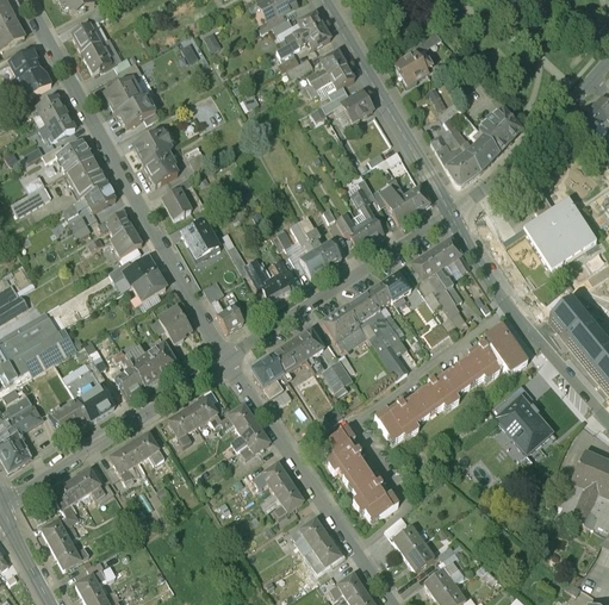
[(0,0),(0,27),(16,19),(5,0),(0,0)]
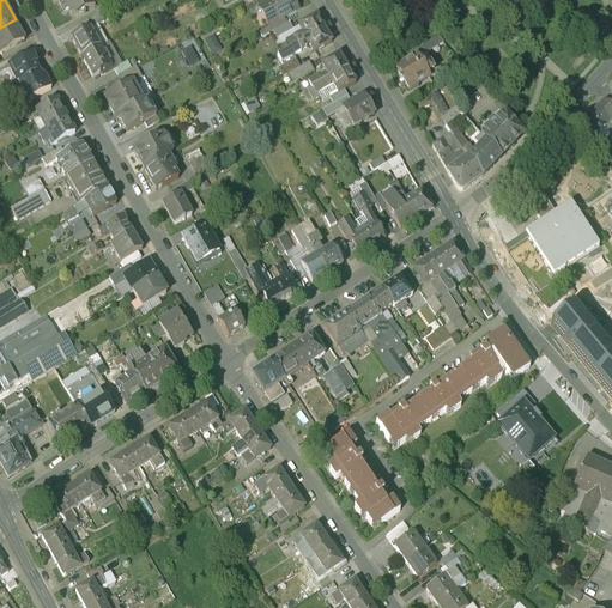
[(60,0),(62,4),(67,1),(72,11),(83,5),(84,8),(95,2),(94,0),(60,0)]
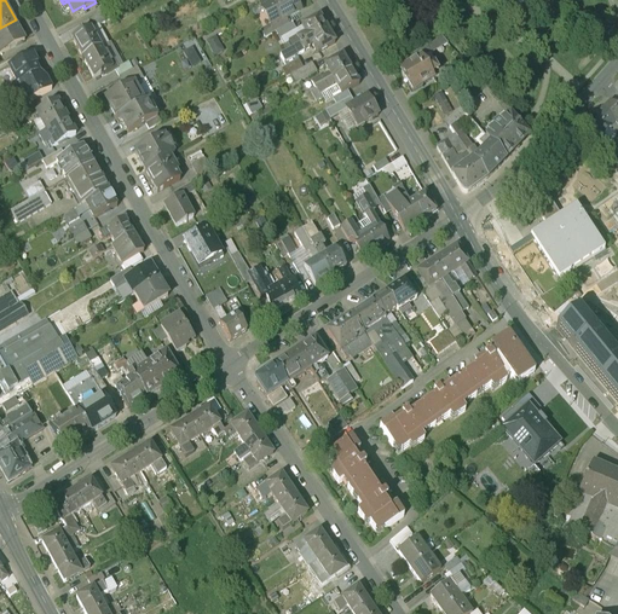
[(269,0),(264,3),(273,19),(286,13),(300,5),(298,0),(269,0)]
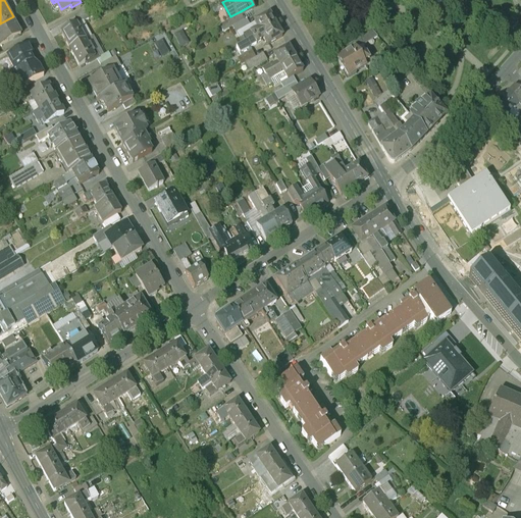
[(270,10),(258,16),(265,28),(276,21),(270,10)]
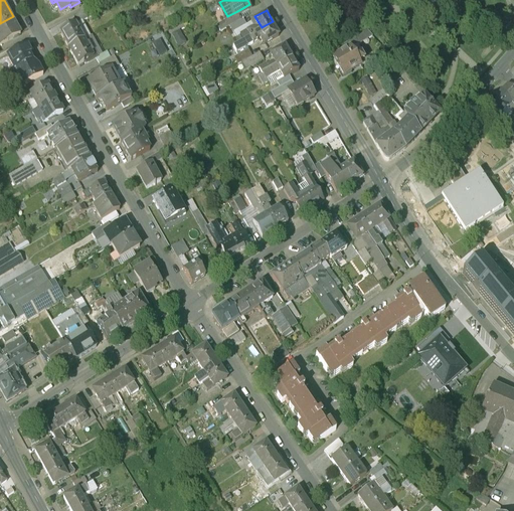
[(227,16),(218,21),(221,27),(240,17),(237,11),(227,16)]
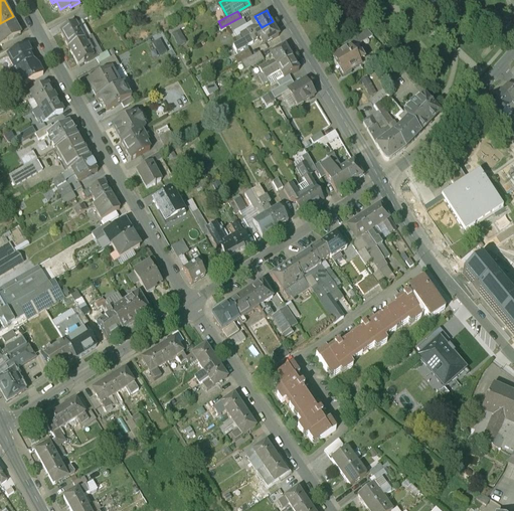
[(0,23),(0,42),(21,32),(13,16),(0,23)]
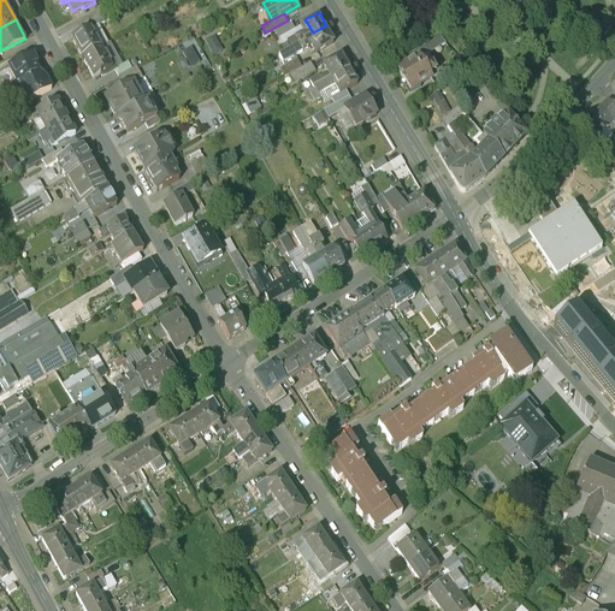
[(90,25),(72,35),(83,54),(101,45),(90,25)]
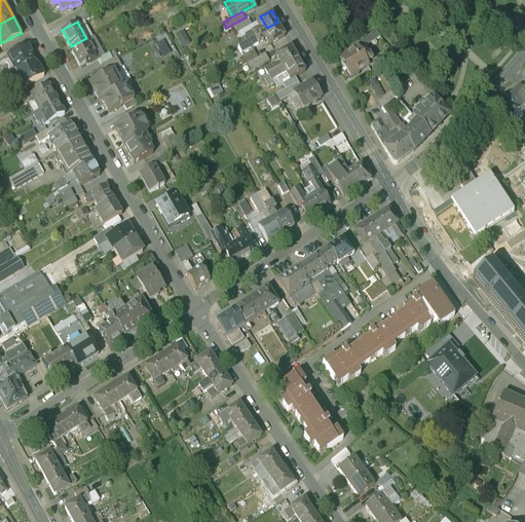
[(278,22),(267,28),(273,39),(286,33),(278,22)]
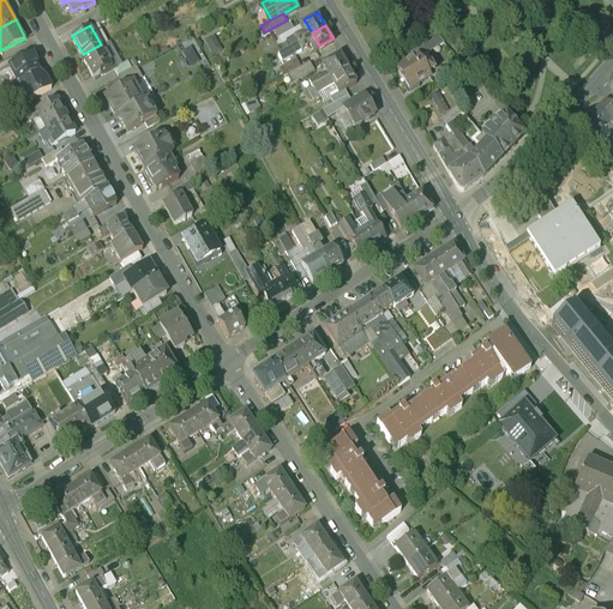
[(439,32),(397,56),(401,64),(419,54),(420,55),(445,40),(439,32)]
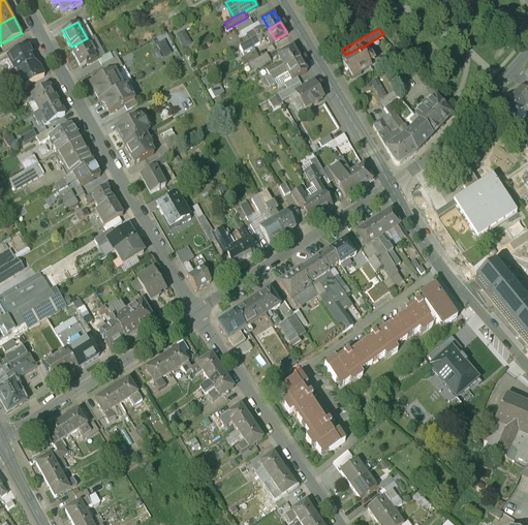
[(25,37),(5,49),(16,69),(19,68),(33,60),(30,55),(33,53),(25,37)]
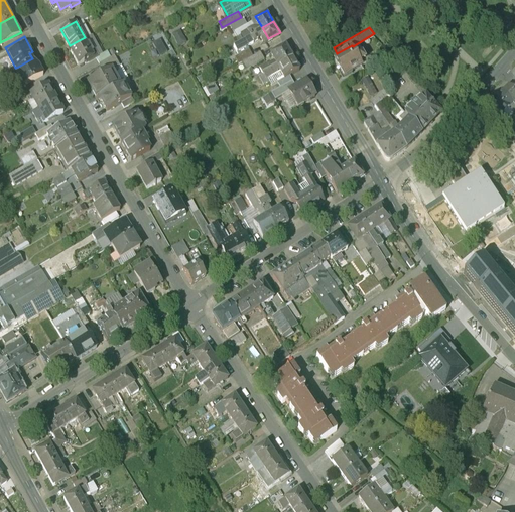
[(85,37),(70,45),(79,62),(85,59),(94,54),(92,50),(93,49),(89,42),(88,42),(85,37)]
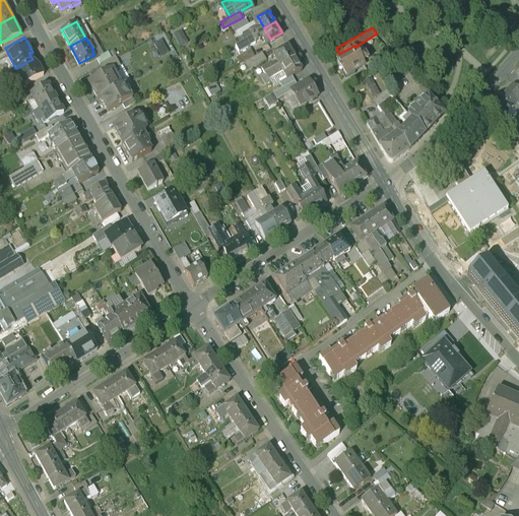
[(288,43),(273,51),(276,58),(279,63),(295,54),(288,43)]
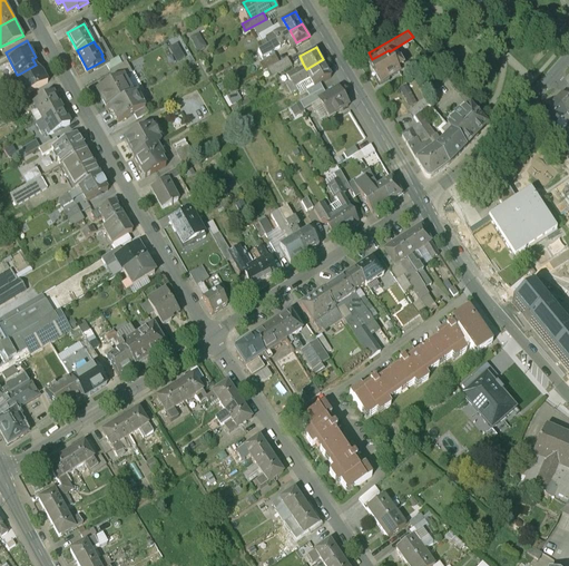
[(372,59),(369,61),(380,80),(406,66),(401,56),(394,59),(390,51),(389,50),(372,59)]
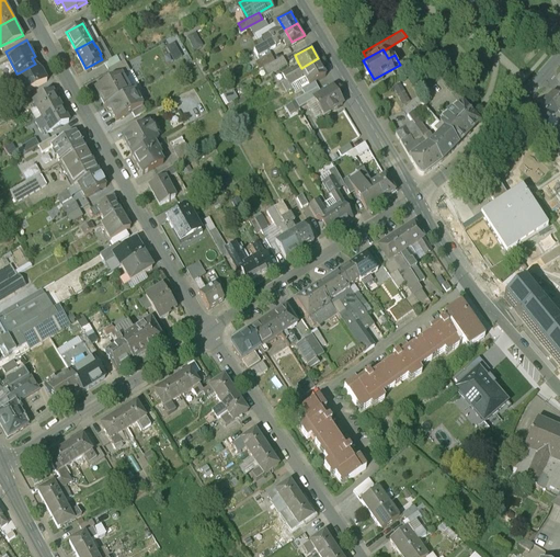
[(116,54),(104,60),(109,67),(121,60),(116,54)]
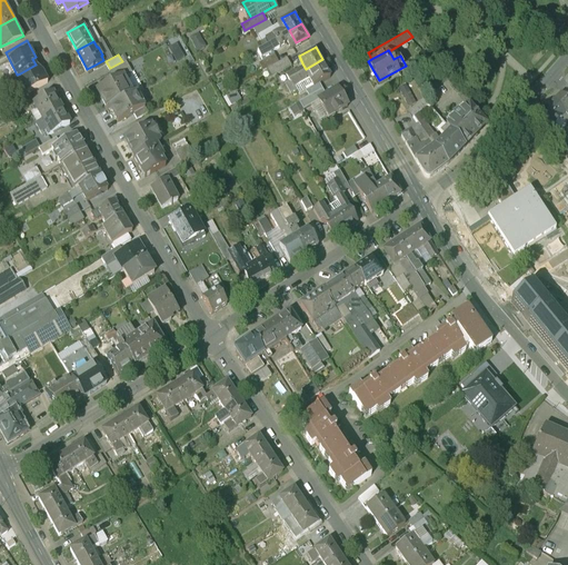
[(122,61),(110,68),(115,78),(123,72),(123,73),(131,69),(126,59),(122,61)]
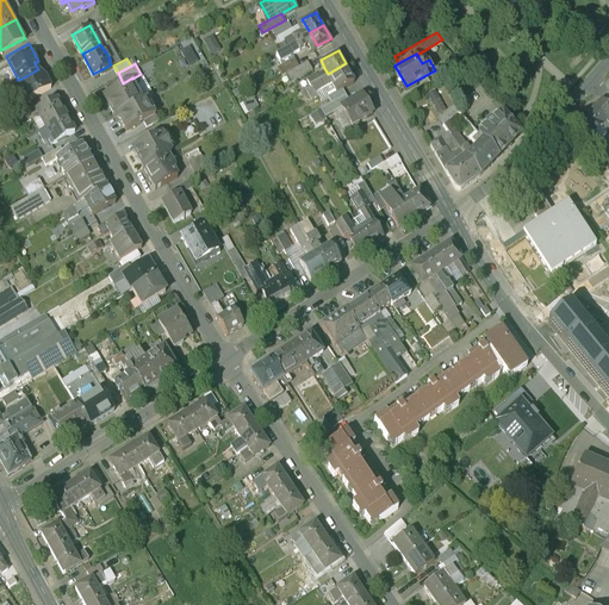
[(346,63),(328,74),(331,80),(317,88),(322,97),(329,93),(328,91),(336,86),(337,89),(342,86),(355,79),(346,63)]
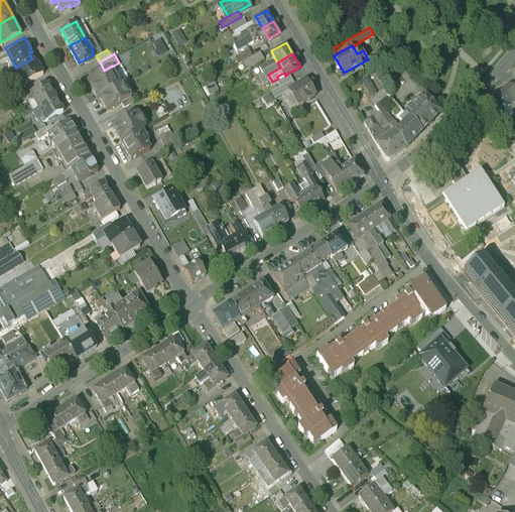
[(274,57),(268,61),(267,60),(260,65),(263,70),(277,62),(274,57)]
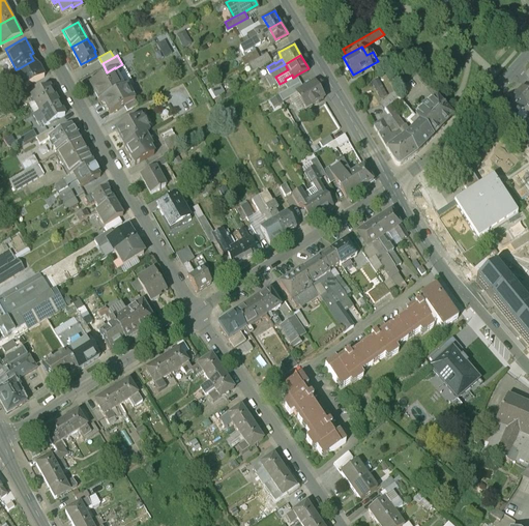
[(33,60),(19,68),(22,75),(20,76),(24,85),(45,75),(39,65),(36,67),(33,60)]
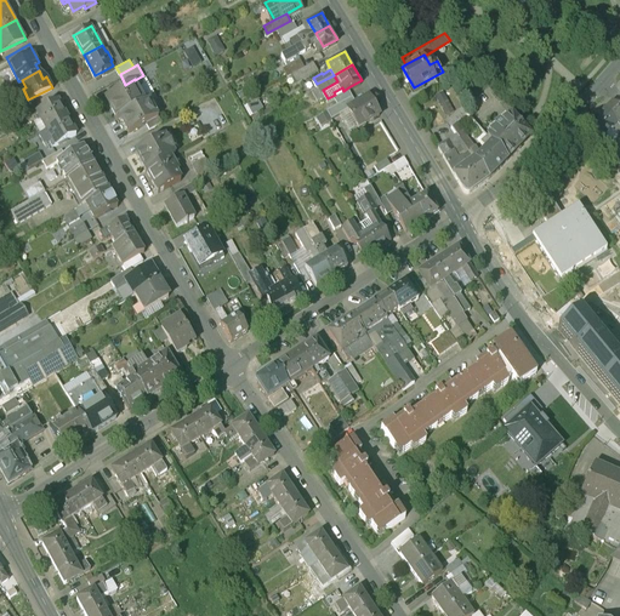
[(334,75),(317,84),(322,91),(323,90),(337,81),(334,75)]
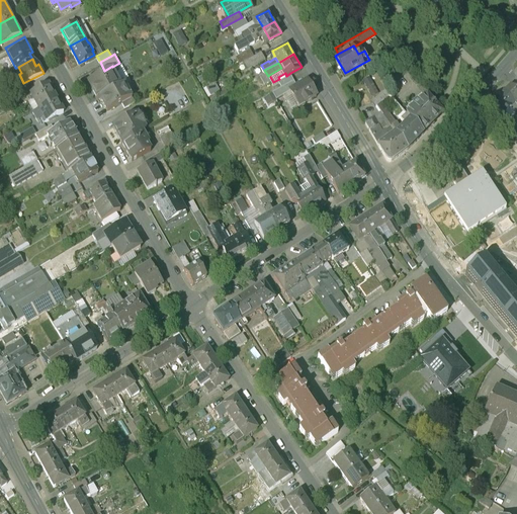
[(104,71),(88,80),(97,96),(100,95),(121,83),(112,67),(112,66),(104,71)]
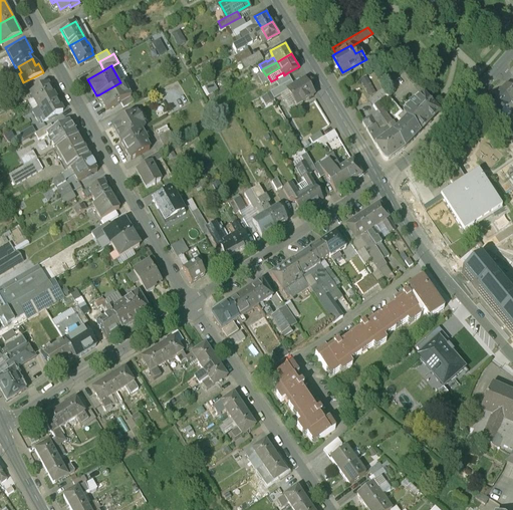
[(361,75),(371,92),(379,88),(369,71),(361,75)]
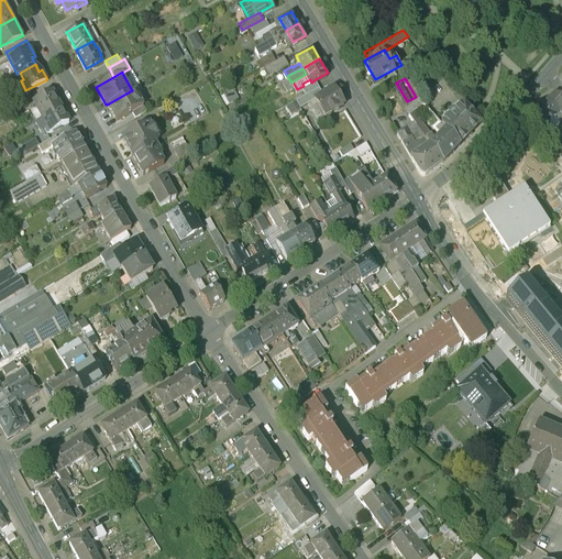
[(310,79),(302,84),(304,86),(307,91),(309,90),(319,85),(316,79),(311,83),(310,79)]
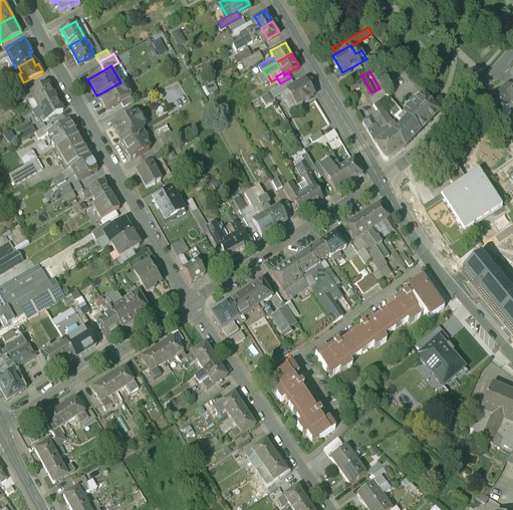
[(294,83),(286,88),(282,82),(280,83),(271,88),(275,95),(283,90),(286,94),(290,91),(298,103),(303,99),(314,92),(305,76),(294,83)]
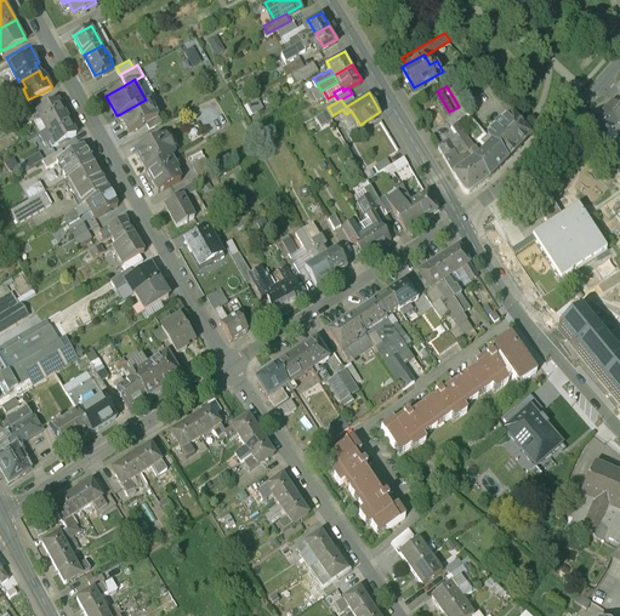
[(356,101),(352,93),(341,100),(346,107),(356,101)]
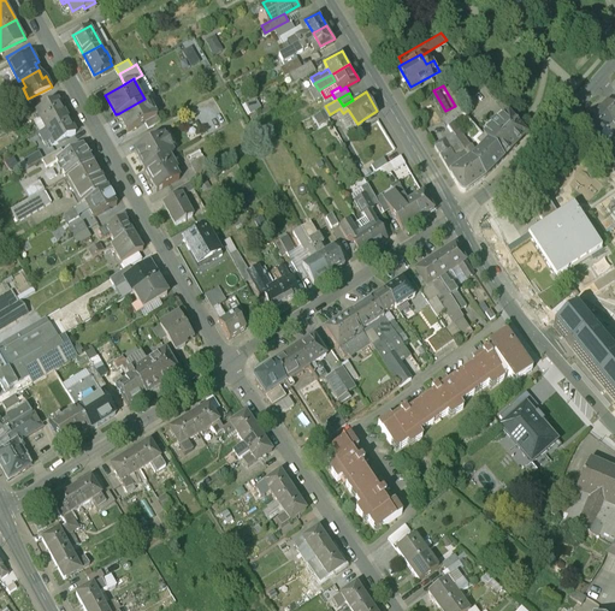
[(261,94),(247,100),(252,110),(265,105),(261,94)]
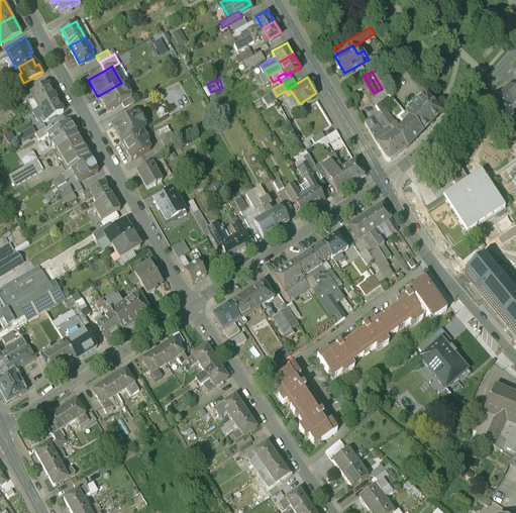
[(121,83),(100,95),(108,109),(122,101),(132,95),(132,94),(130,95),(127,91),(128,88),(125,81),(121,83)]
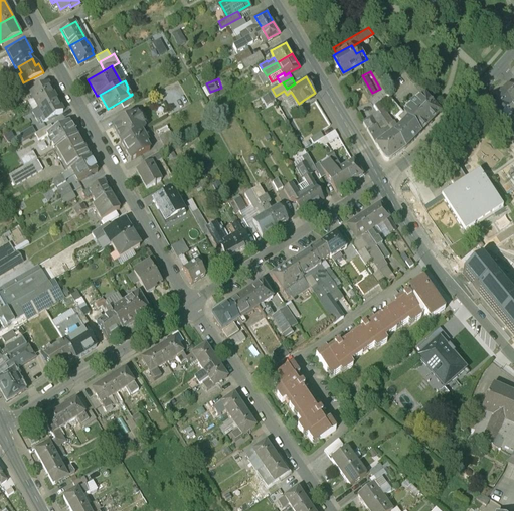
[(48,81),(29,93),(31,97),(33,96),(38,105),(54,96),(50,90),(52,89),(48,81)]
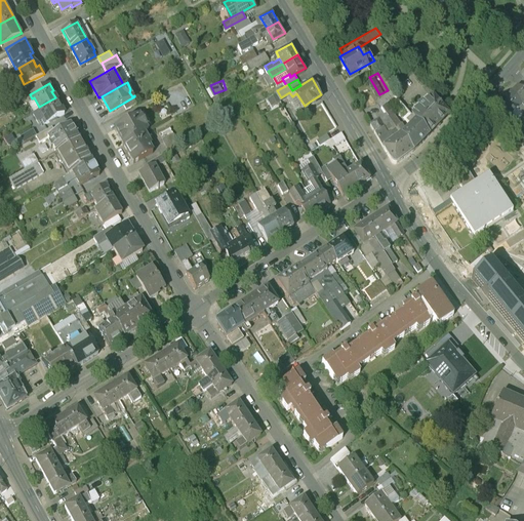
[(523,89),(518,83),(510,90),(522,103),(523,105),(523,89)]
